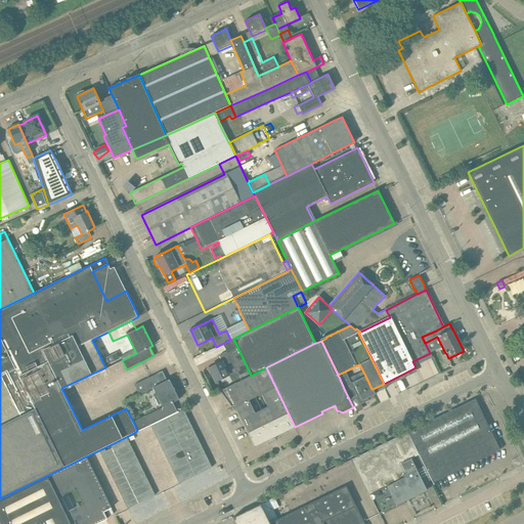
[(233,384),(251,376),(237,347),(219,355),(221,361),(209,367),(215,382),(228,375),(233,384)]
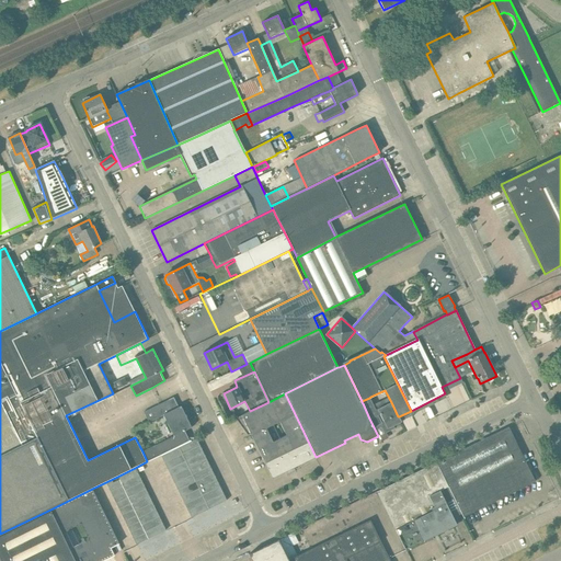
[(109,385),(112,391),(127,384),(124,377),(109,385)]
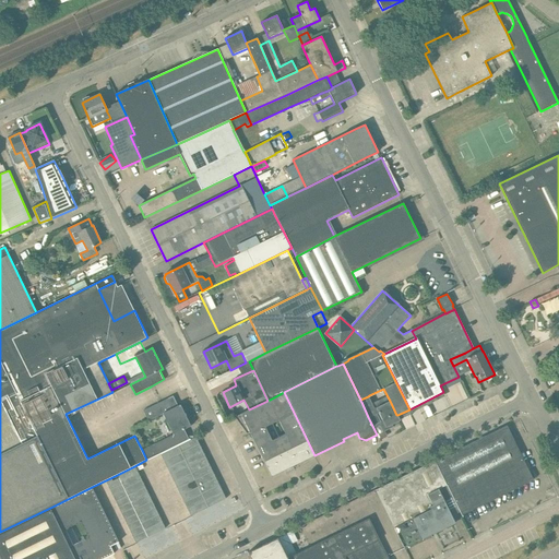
[(246,431),(248,429),(272,476),(314,455),(284,392),(268,401),(249,409),(240,414),(235,417),(246,431)]
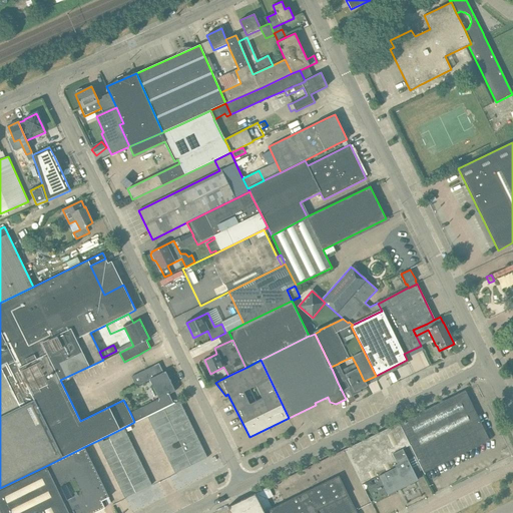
[(348,382),(346,379),(347,378),(345,374),(344,375),(341,370),(342,370),(339,363),(338,364),(331,367),(331,368),(332,369),(338,383),(339,385),(342,390),(345,389),(348,382)]
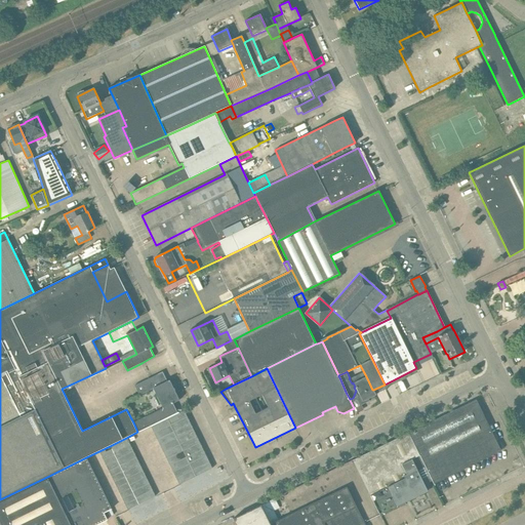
[(153,389),(162,384),(158,374),(134,386),(139,395),(153,389)]
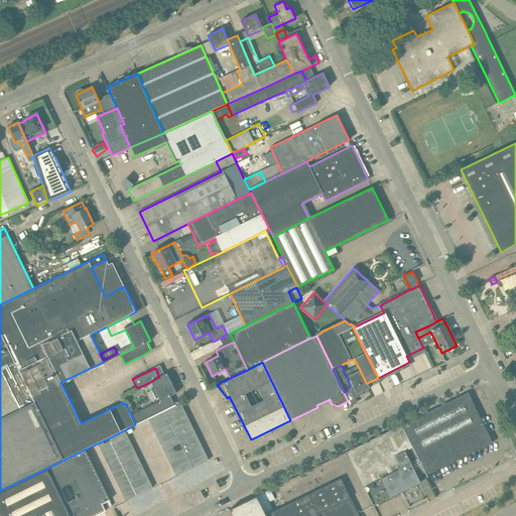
[(344,372),(343,372),(346,377),(347,376),(349,380),(355,391),(353,392),(355,397),(362,394),(362,392),(369,388),(367,383),(366,383),(360,370),(354,373),(352,368),(344,372)]
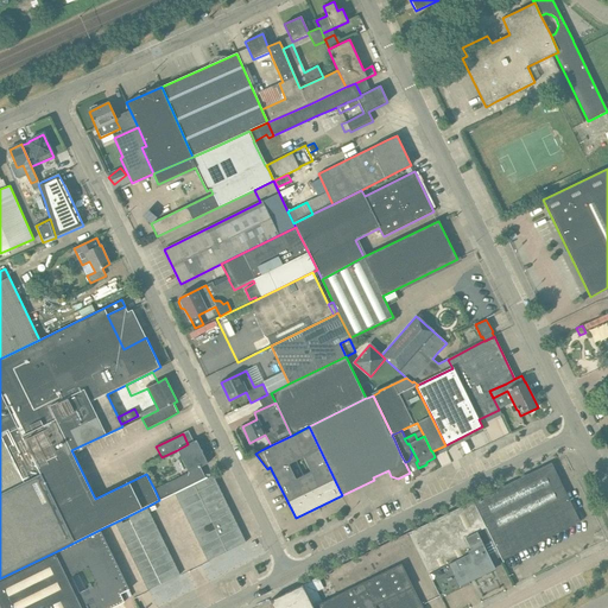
[(196,439),(188,444),(177,450),(189,473),(201,467),(208,463),(196,439)]
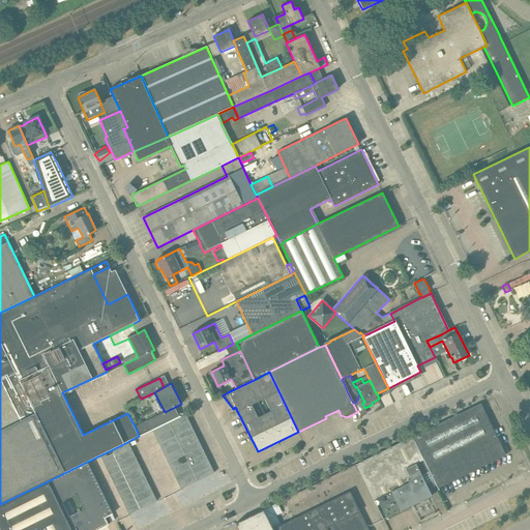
[(480,404),(412,437),(428,470),(429,470),(438,489),(438,488),(505,455),(480,404)]
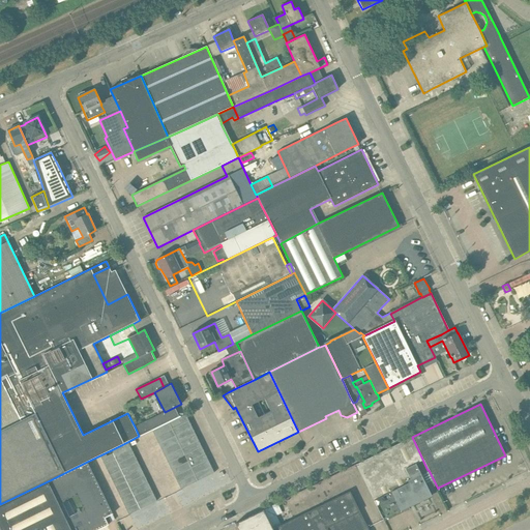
[(139,436),(150,431),(179,416),(175,407),(165,412),(135,427),(139,436)]
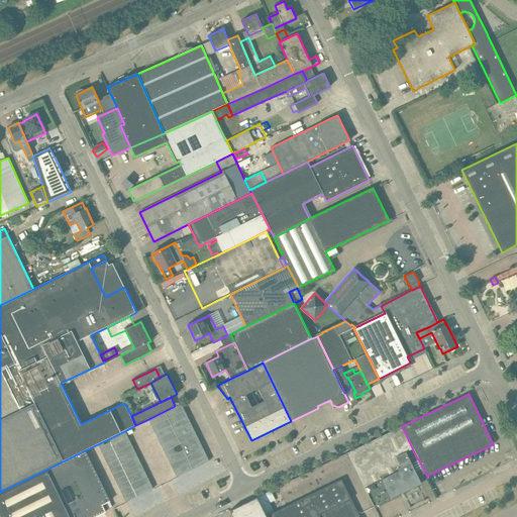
[(176,406),(165,412),(168,418),(184,410),(183,407),(181,404),(176,406)]
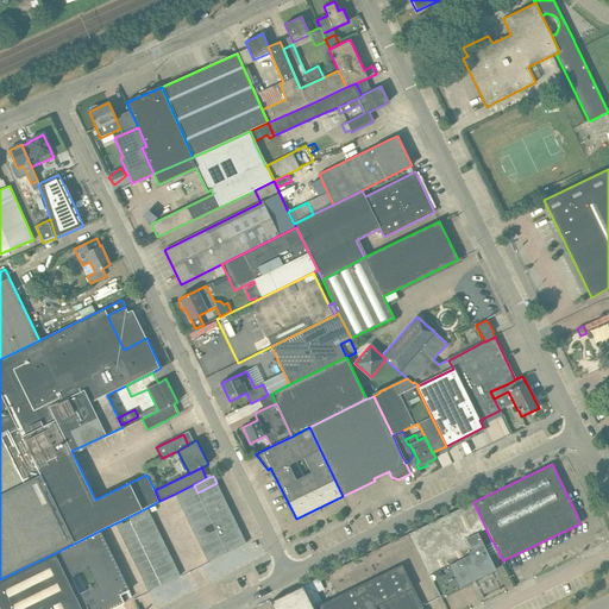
[(217,483),(198,493),(201,500),(220,490),(217,483)]
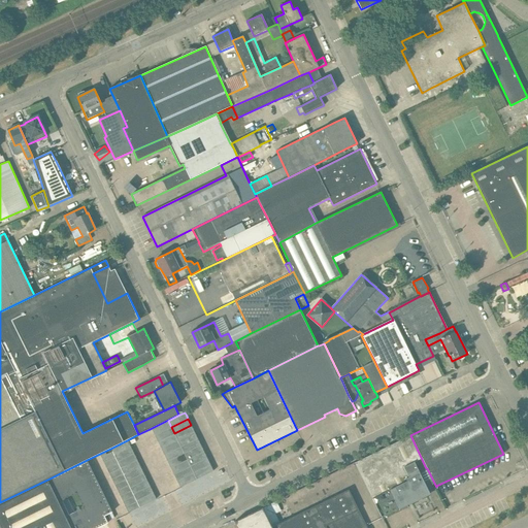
[(168,421),(152,429),(155,435),(171,427),(168,421)]
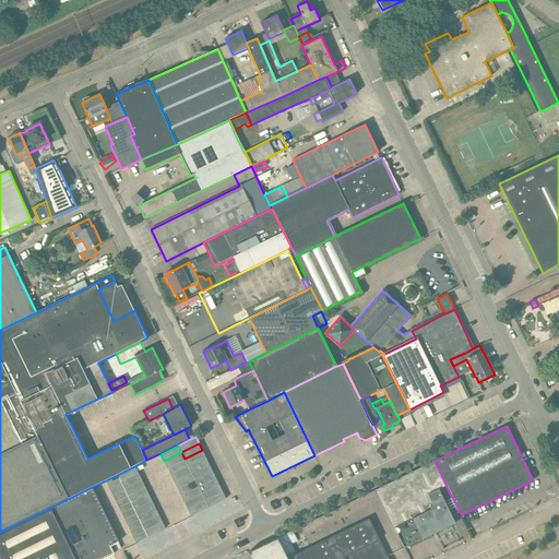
[(202,450),(185,459),(188,466),(205,458),(202,450)]
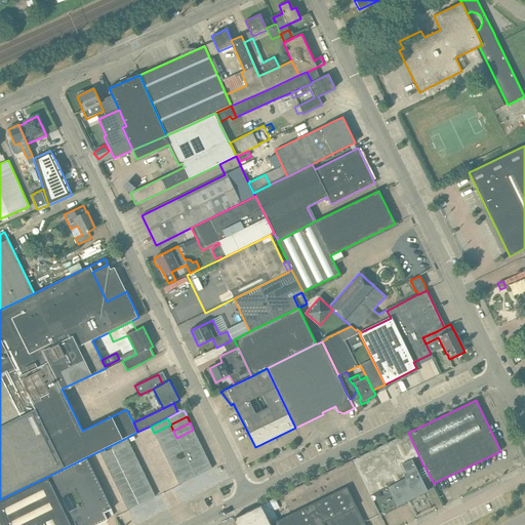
[(170,425),(154,433),(157,439),(173,431),(170,425)]
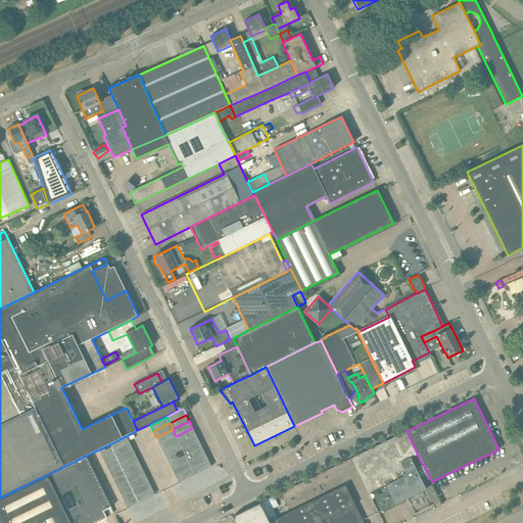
[(192,428),(176,436),(179,442),(195,434),(192,428)]
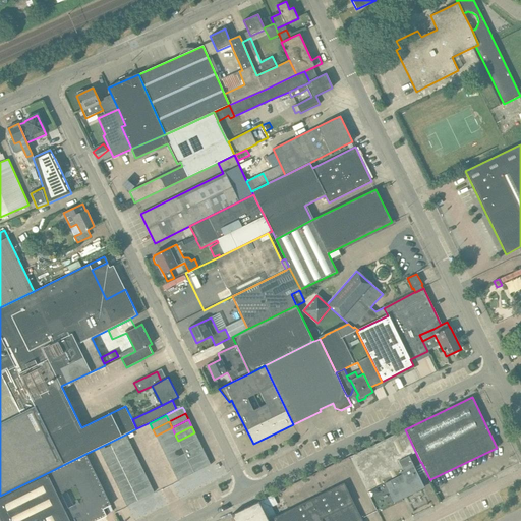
[(172,427),(156,436),(159,442),(175,435),(172,427)]
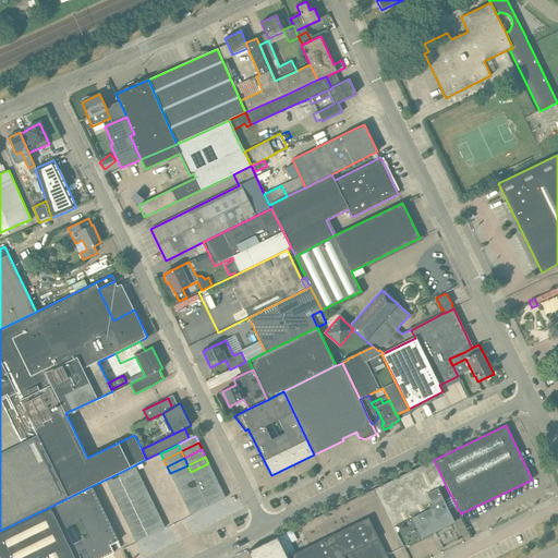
[(450,495),(434,460),(419,468),(446,524),(453,520),(443,499),(450,495)]
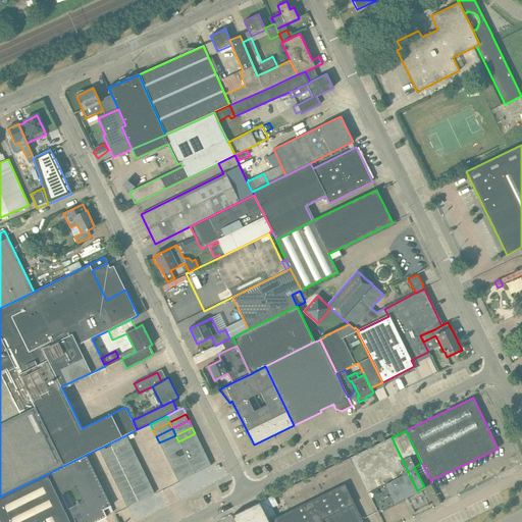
[(195,433),(178,441),(181,448),(198,439),(195,433)]
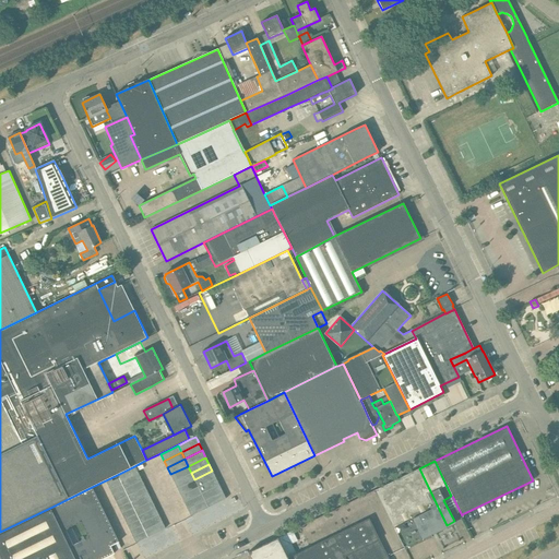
[(123,472),(117,475),(118,477),(120,482),(139,473),(135,466),(134,466),(123,472)]
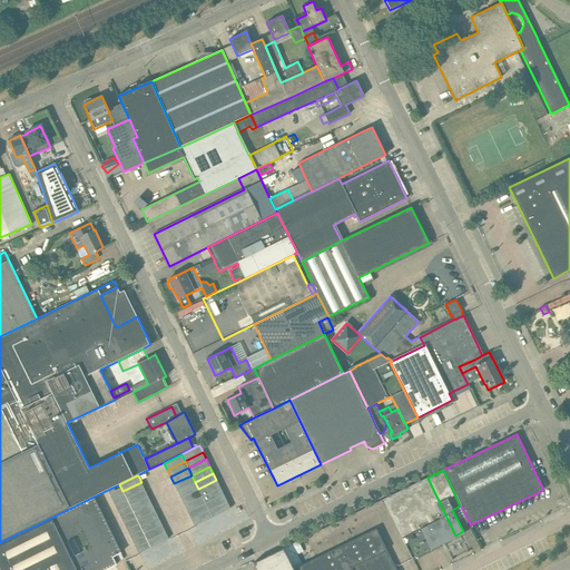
[(192,475),(174,483),(177,491),(195,482),(192,475)]
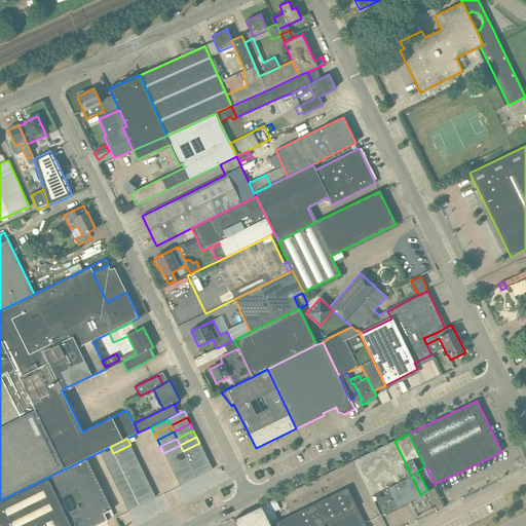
[(420,494),(395,441),(353,460),(376,508),(380,517),(399,508),(398,505),(420,494)]
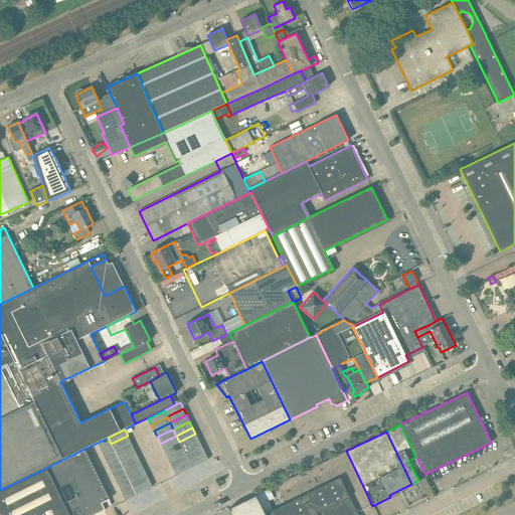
[(195,434),(179,442),(182,448),(198,440),(195,434)]
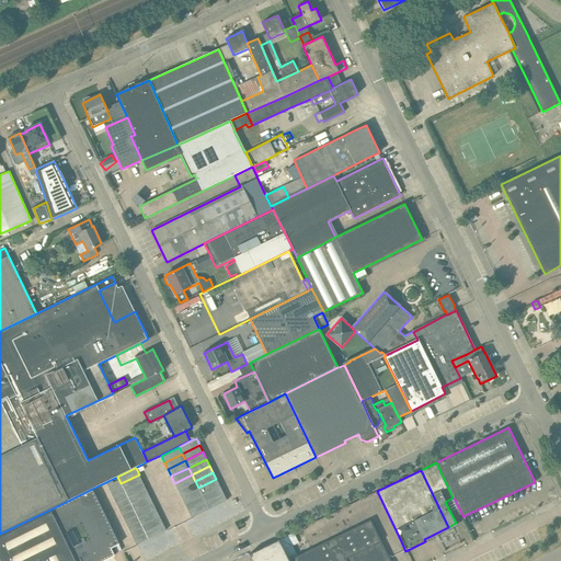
[(139,474),(121,483),(122,485),(124,491),(142,482),(139,474)]
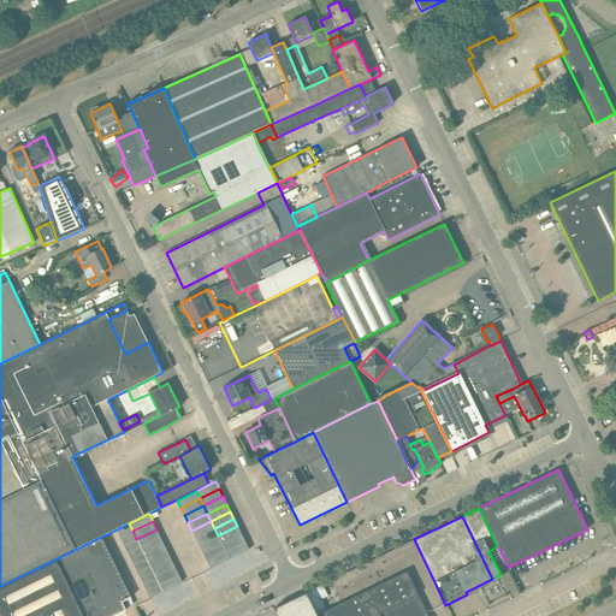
[(211,521),(191,531),(195,538),(214,528),(211,521)]
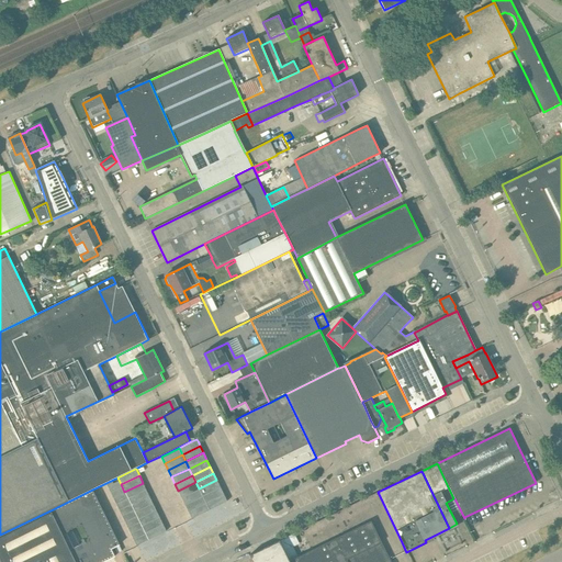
[(119,480),(107,485),(108,486),(111,492),(122,486),(121,484),(119,480)]
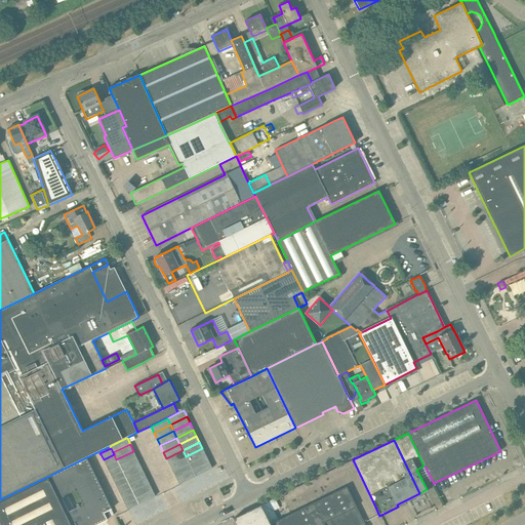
[(202,448),(186,456),(189,463),(206,455),(202,448)]
